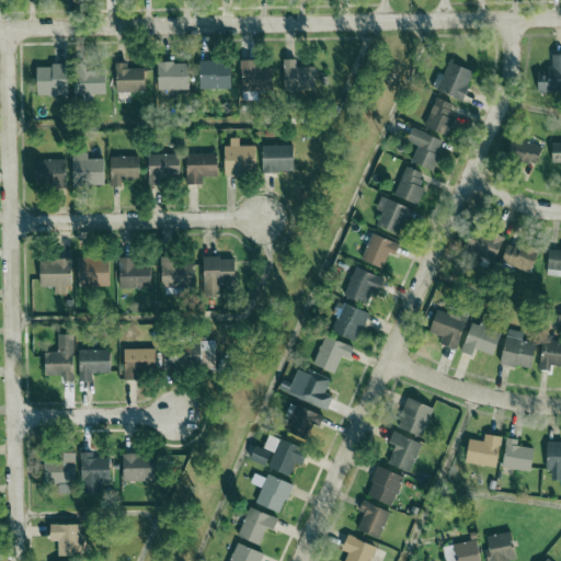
[(560,54),(553,54),(552,70),(538,69),(538,91),(560,91),(560,54)]
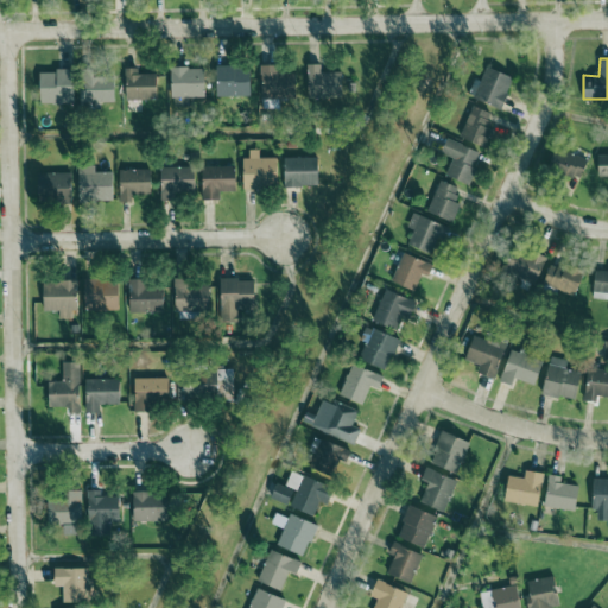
[(309,97),(343,96),(343,73),(322,73),(322,64),(308,65),(309,97)]
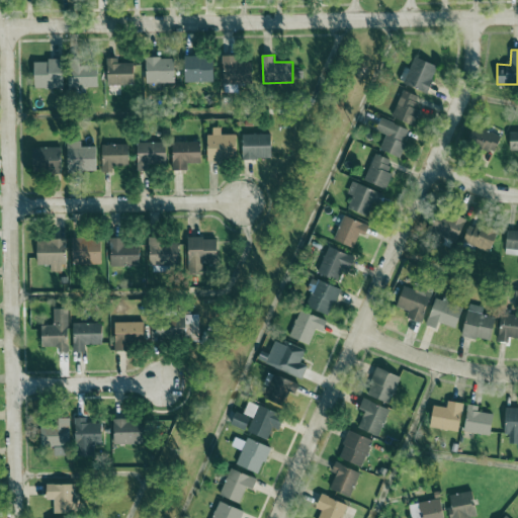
[(223,84),(254,84),(254,63),(239,63),(239,56),(224,56),(223,84)]
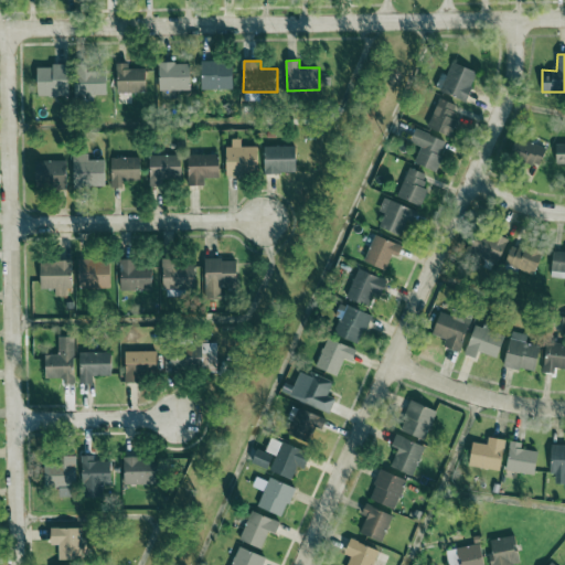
[(160,91),(192,89),(191,62),(159,64),(160,91)]
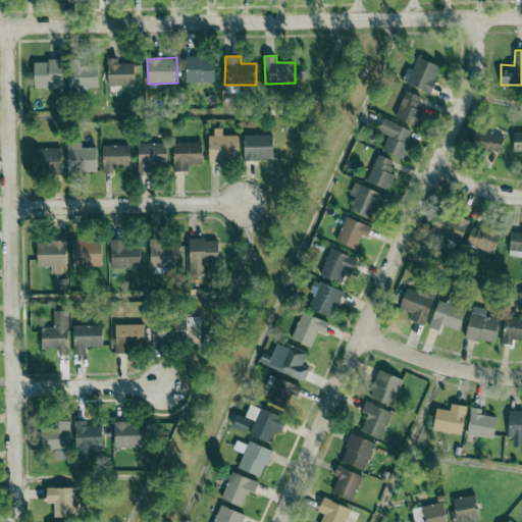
[(187,83),(215,84),(216,57),(187,57),(187,83)]
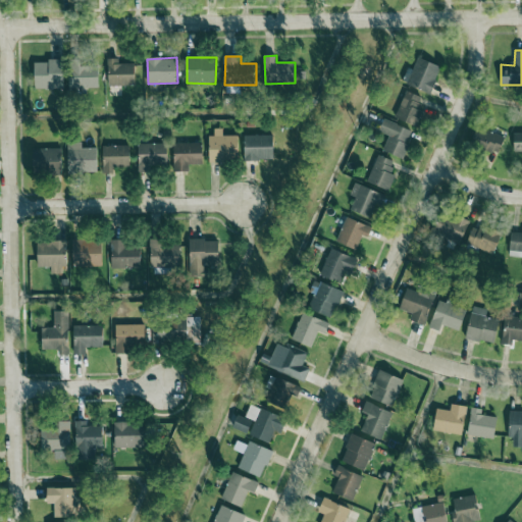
[(118,64),(118,58),(108,59),(109,86),(136,86),(135,63),(118,64)]
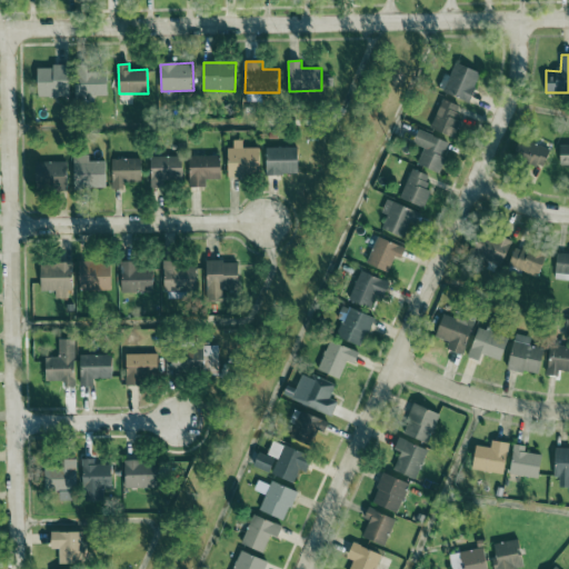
[(480,70),(455,63),(451,77),(443,75),(439,91),(472,100),(480,70)]
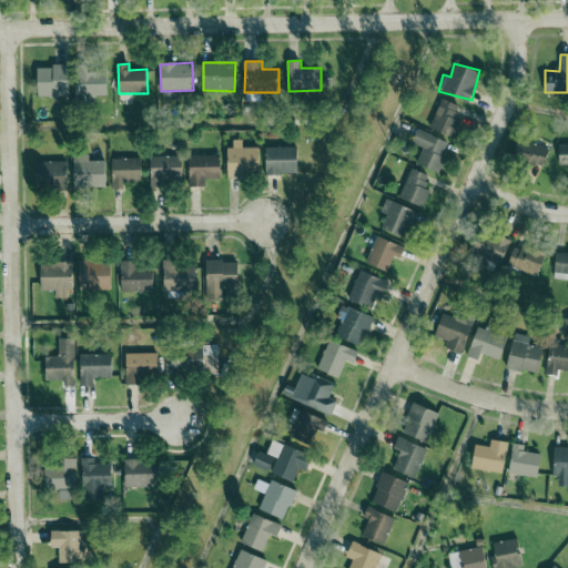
[(39,97),(71,97),(70,66),(38,67),(39,97)]
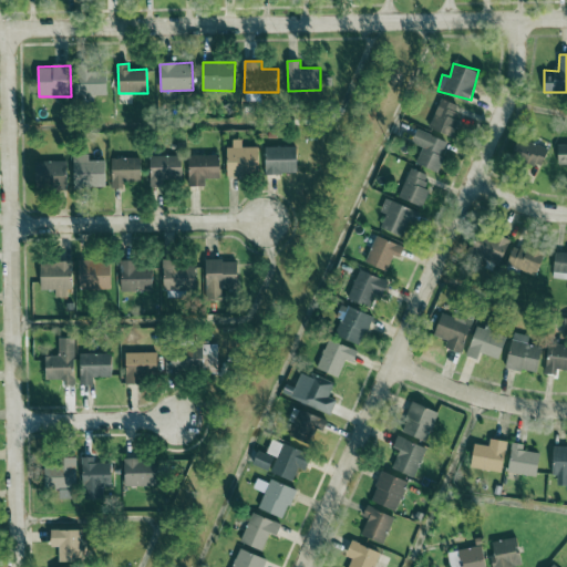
[(107,94),(107,68),(80,69),(80,95),(107,94)]
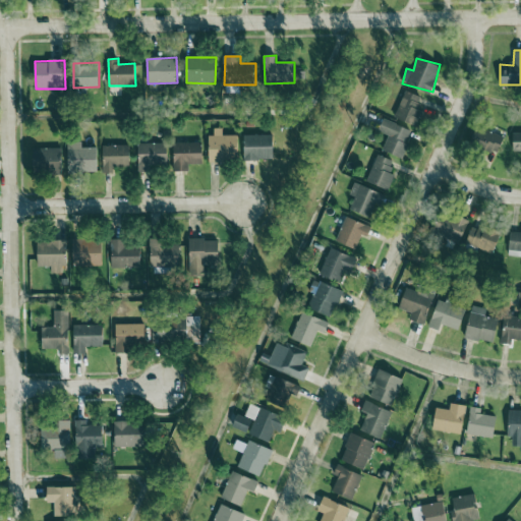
[(424,112),(418,109),(422,97),(405,91),(396,118),(419,126),(424,112)]
